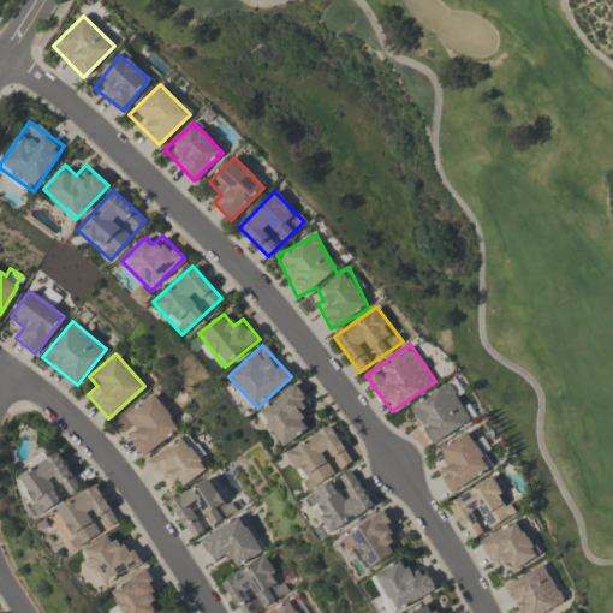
[(450,382),(409,406),(429,444),(471,420),(450,382)]
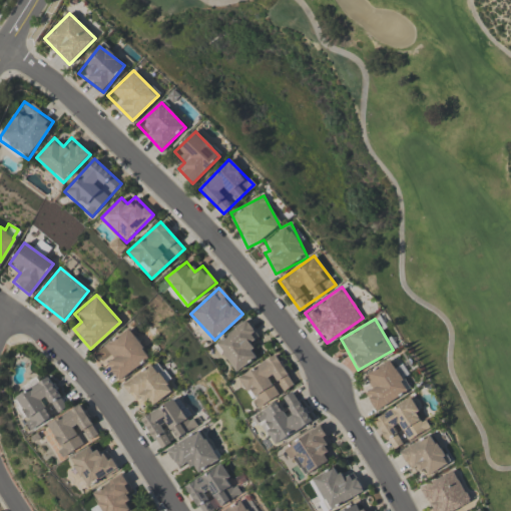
[(258,337),(247,320),(214,341),(234,372),(259,356),(249,342),(258,337)]
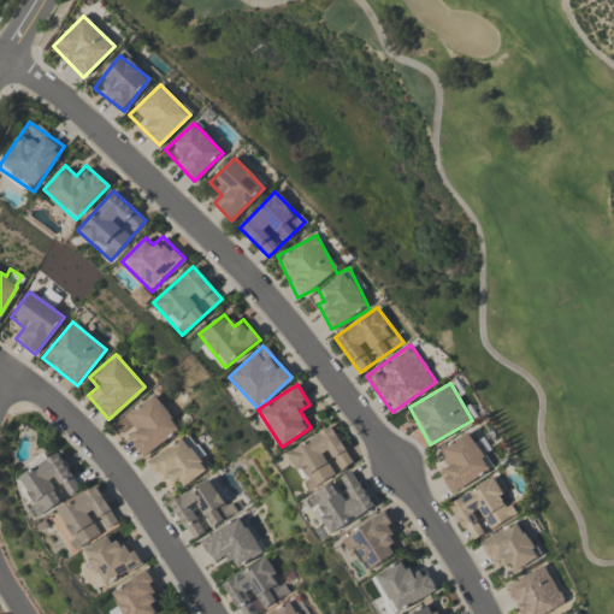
[(133,426),(124,434),(141,456),(179,430),(154,393),(124,414),(133,426)]
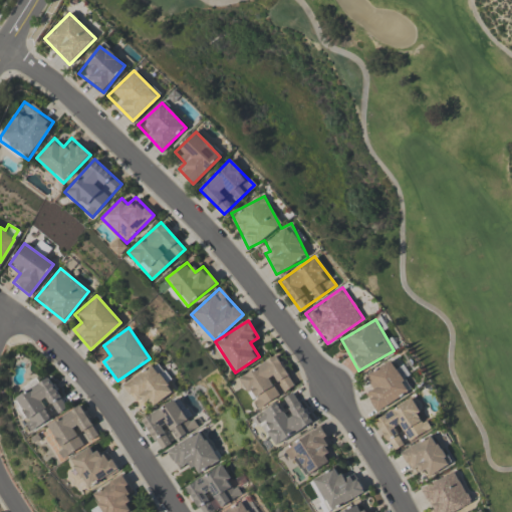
[(278,355),(238,375),(254,408),(294,387),(278,355)]
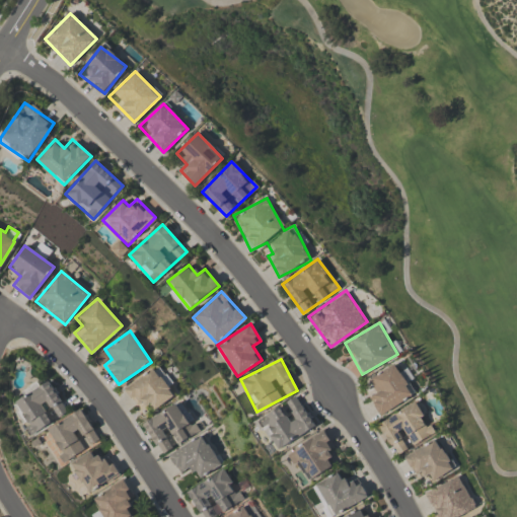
[(367,378),(374,391),(367,395),(378,415),(415,394),(396,362),(367,378)]
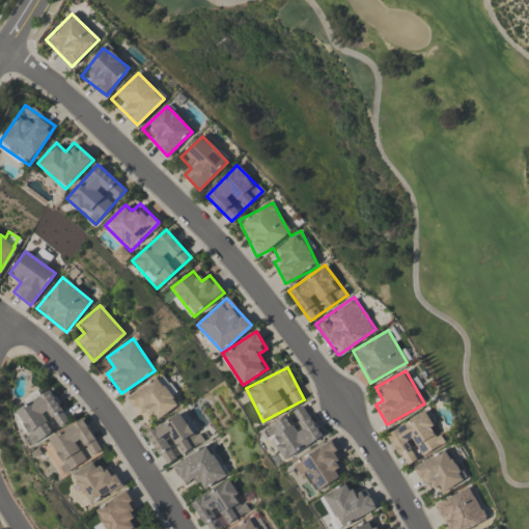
[(124,395),(139,419),(150,412),(156,419),(179,404),(160,373),(124,395)]
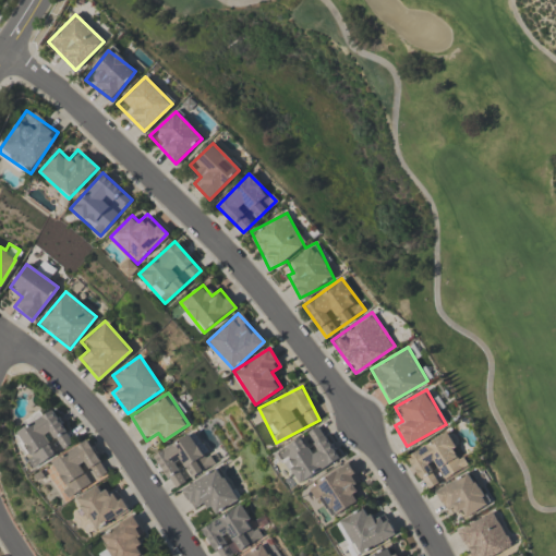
[(73,443),(55,409),(15,430),(34,463),(73,443)]
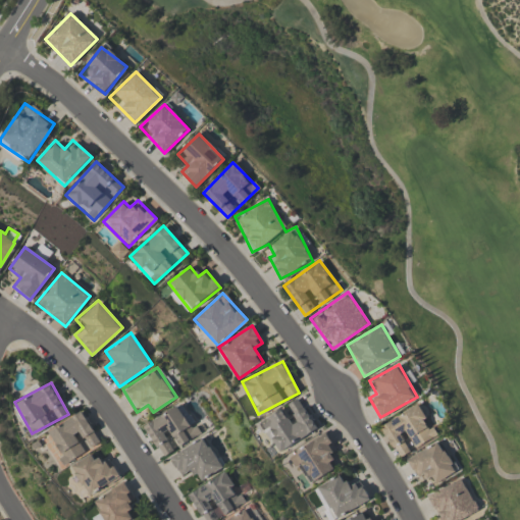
[(258,420),(275,453),(317,430),(299,398),(258,420)]
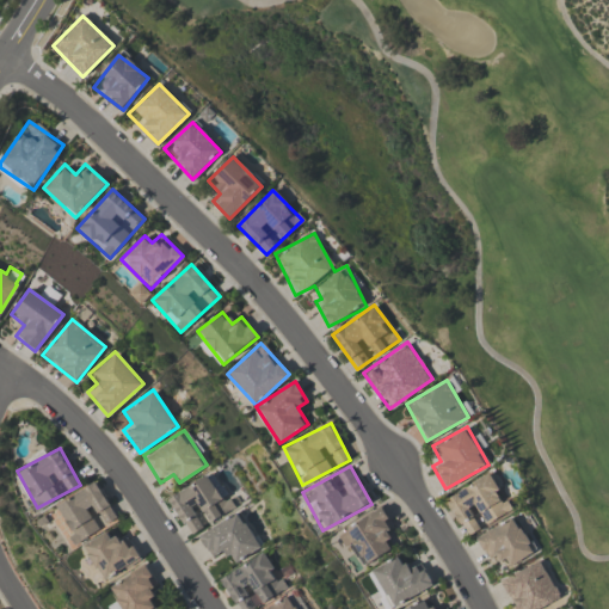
[(166,497),(188,534),(233,508),(211,471),(166,497)]
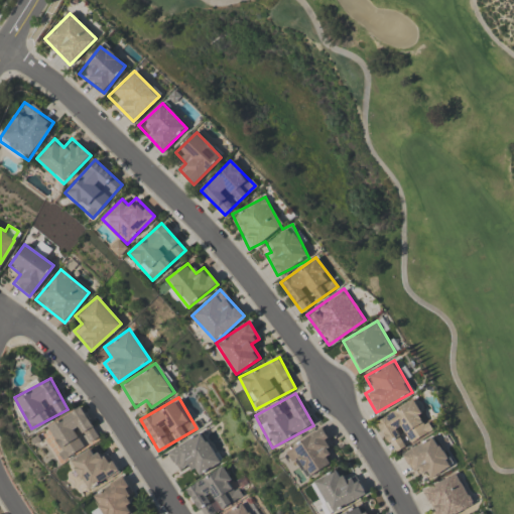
[(432,430),(414,397),(375,419),(393,453),(432,430)]
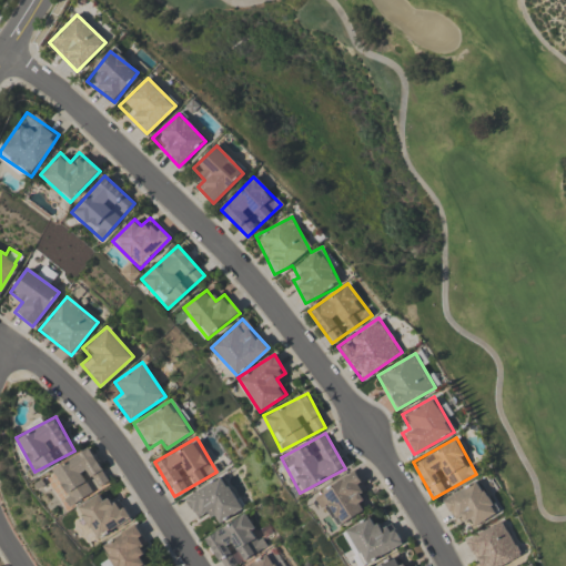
[(109,481),(88,446),(49,470),(70,504),(109,481)]
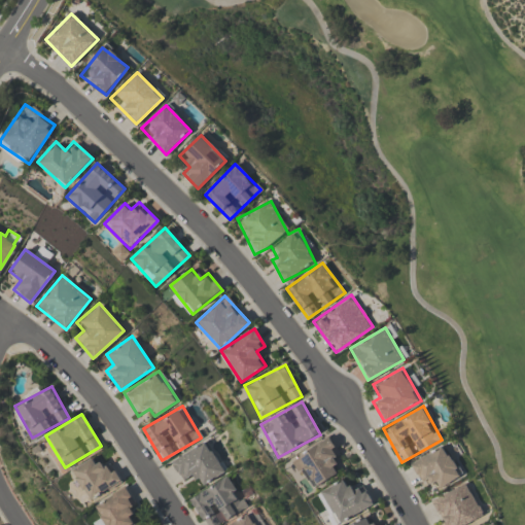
[(340,473),(331,460),(340,455),(327,436),(292,459),(312,490),(340,473)]
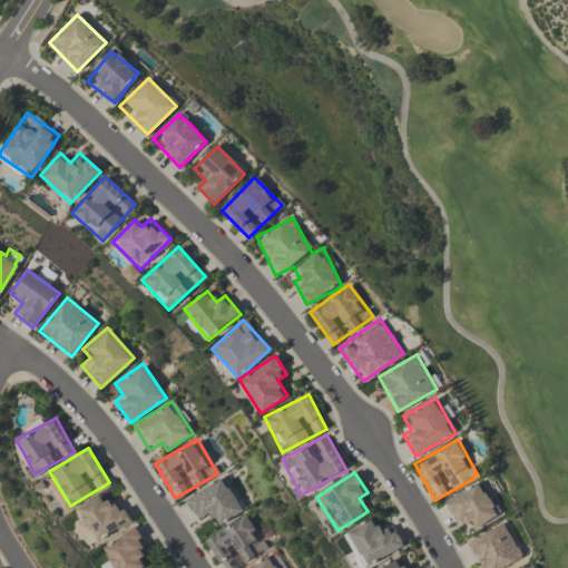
[(242,510),(222,476),(184,499),(197,521),(208,513),(216,526),(242,510)]
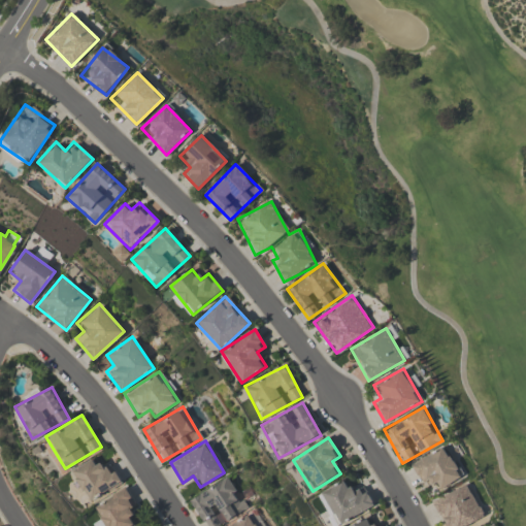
[(423,486),(433,480),(438,489),(462,475),(445,445),(411,463),(423,486)]
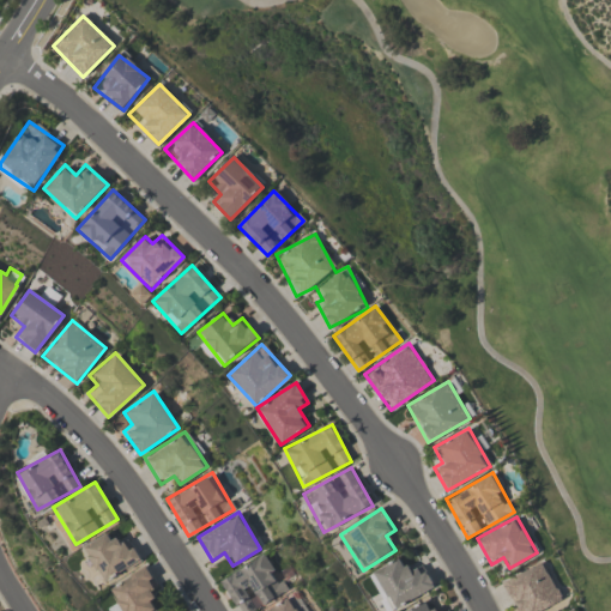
[(140,562),(127,533),(112,540),(108,532),(83,544),(100,581),(140,562)]
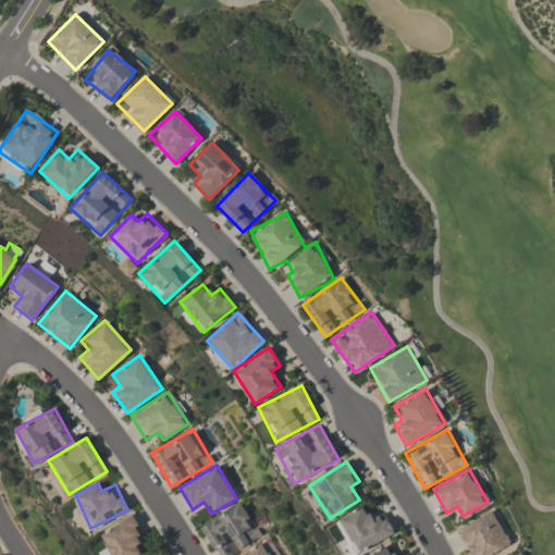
[(200,527),(216,554),(229,554),(260,537),(241,503),(200,527)]
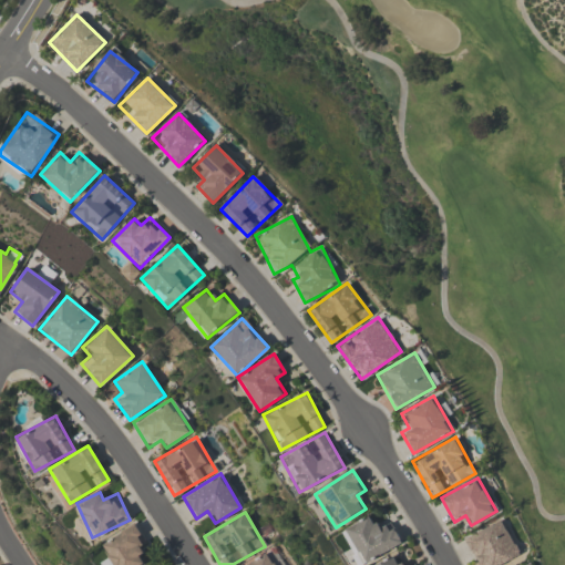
[(357,564),(402,546),(392,522),(377,528),(371,515),(342,527),(357,564)]
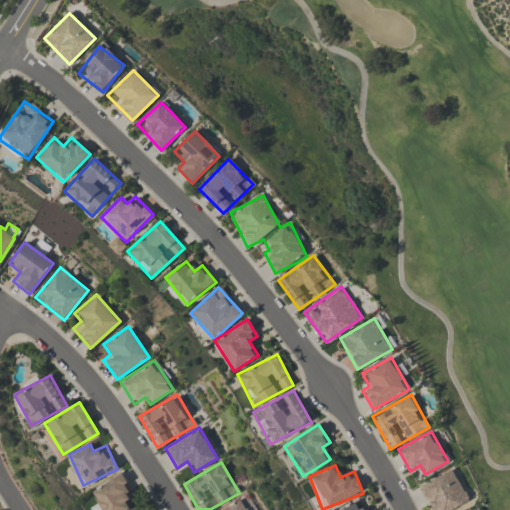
[(452,468),(418,485),(430,509),(451,509),(469,501),(452,468)]
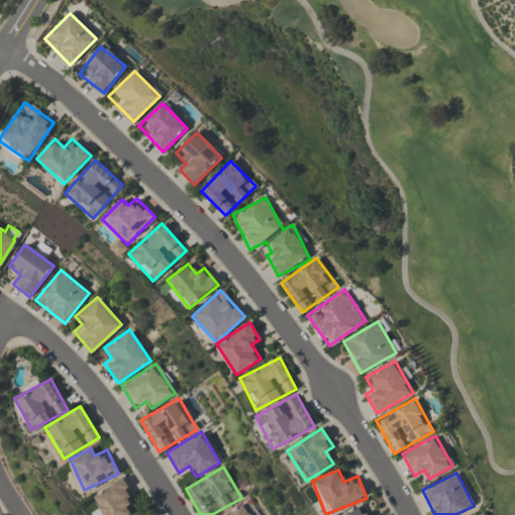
[(91,498),(102,514),(125,514),(130,512),(126,506),(135,500),(121,478),(91,498)]
